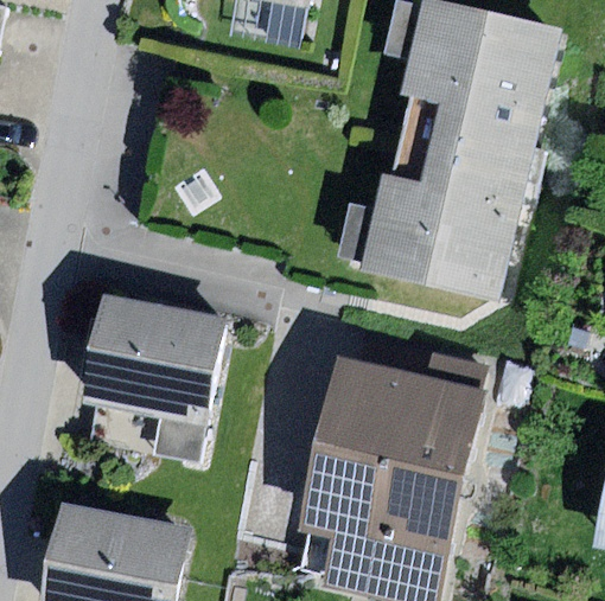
[(560,25),(449,0),(421,0),(401,91),(440,100),(424,177),(382,168),(361,266),(500,296),(530,159),(560,25)]
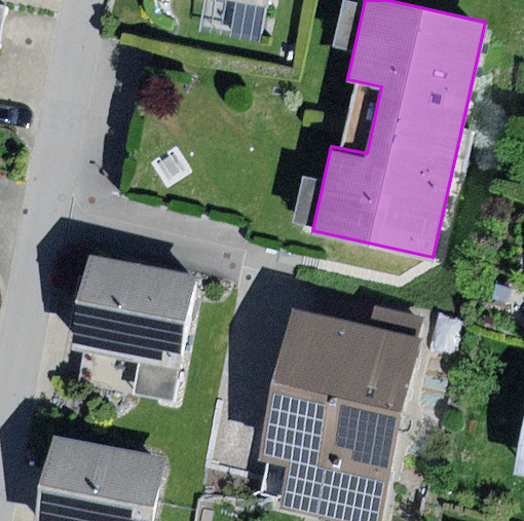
[(198,272),(91,252),(74,344),(82,345),(181,365),(198,272)]
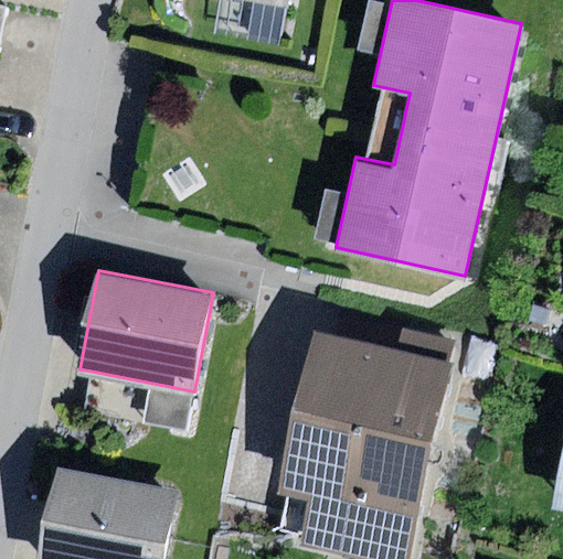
[(405,558),(448,361),(317,333),(284,492),(307,496),(297,540),(388,558),(405,558)]
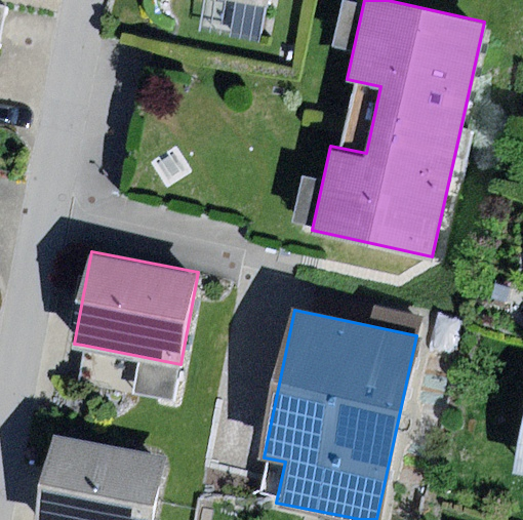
[(180,364),(82,345),(76,380),(173,399),(180,364)]
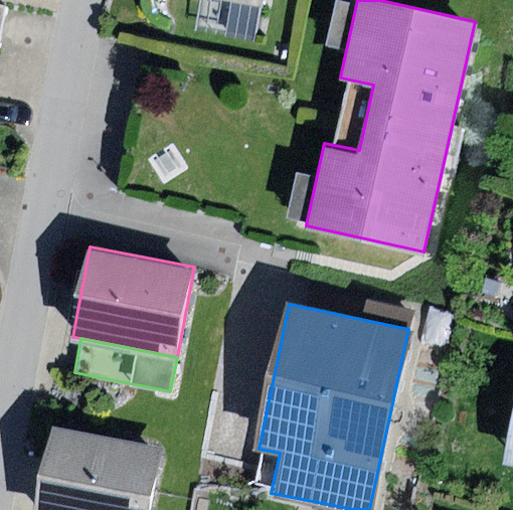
[(512,411),(503,459),(512,461),(512,411)]
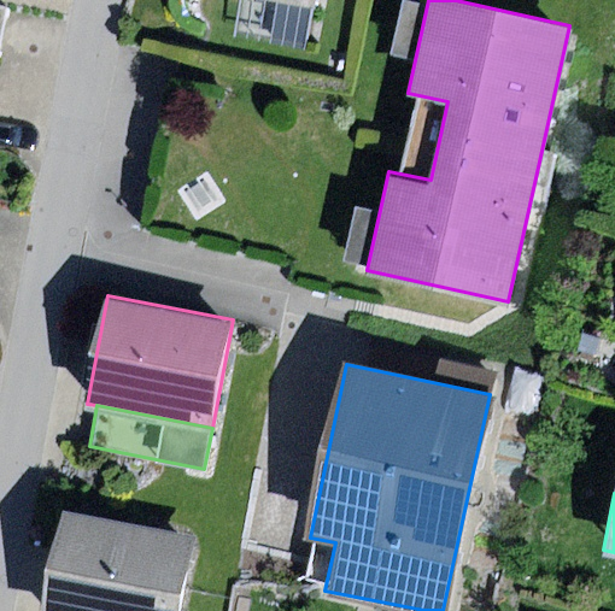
[(179,610),(194,538),(68,513),(48,610),(179,610)]
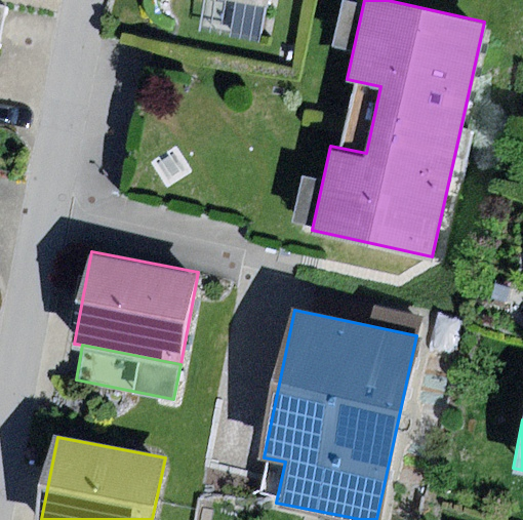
All buildings are outlined.
